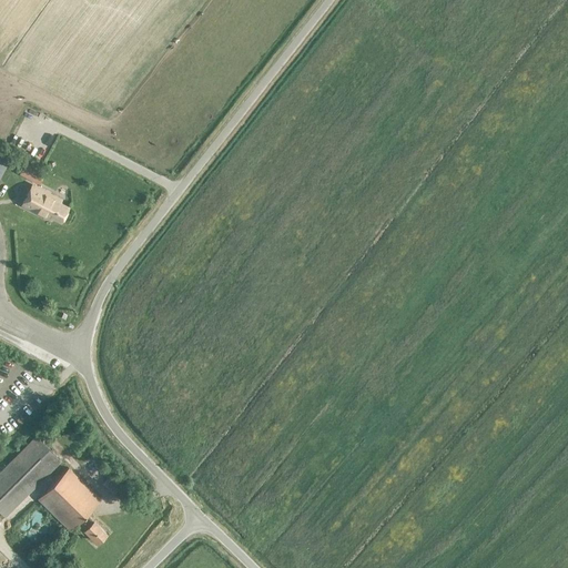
[(31,184),(21,204),(44,216),(47,213),(60,221),(68,206),(59,202),(60,200),(31,184)]
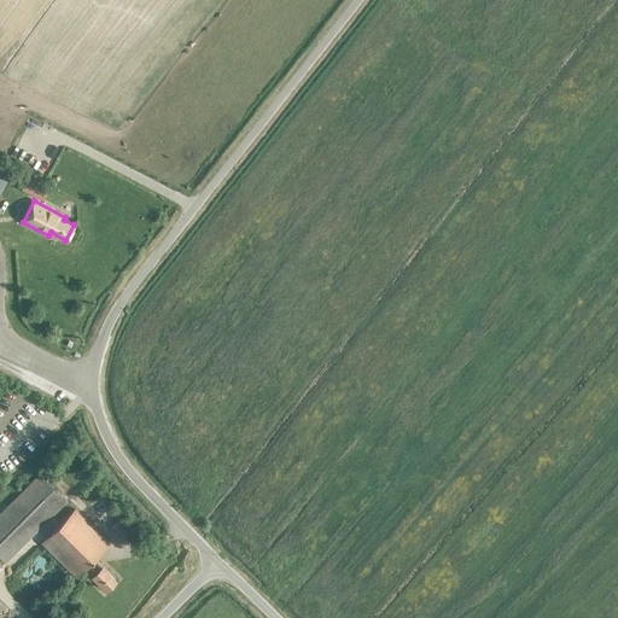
[(66,500),(39,472),(0,511),(0,555),(6,561),(66,500)]
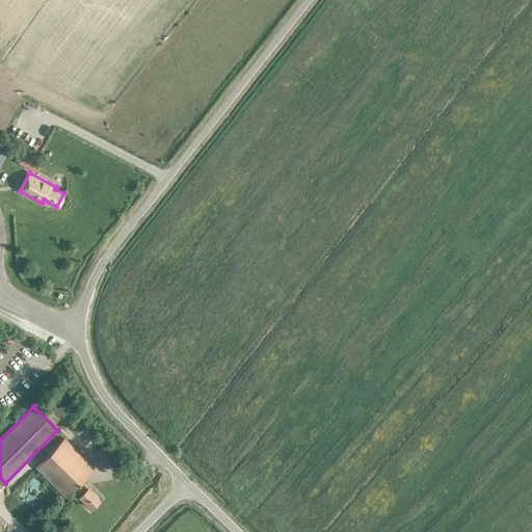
[(63,437),(34,467),(65,496),(70,491),(77,499),(79,496),(90,506),(99,498),(81,480),(94,467),(63,437)]
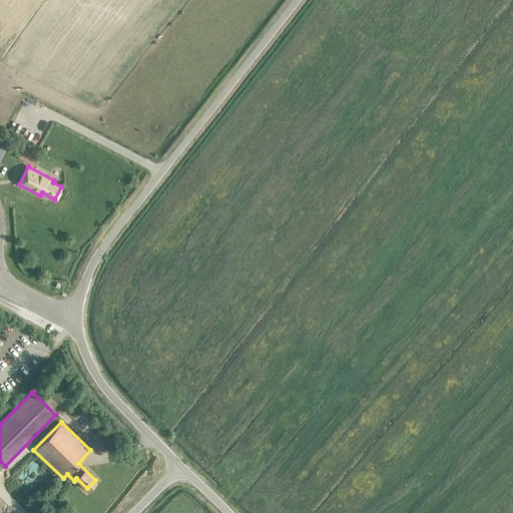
[(36,457),(27,462),(37,479),(45,474),(36,457)]
